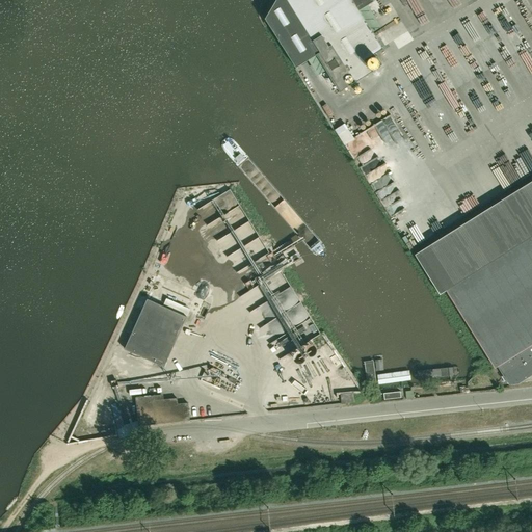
[(275,0),(265,19),(296,68),(317,54),(340,90),(349,85),(344,77),(350,73),(356,81),(381,65),(375,55),(373,57),(372,55),(383,48),(360,10),(374,2),(372,0),(275,0)]
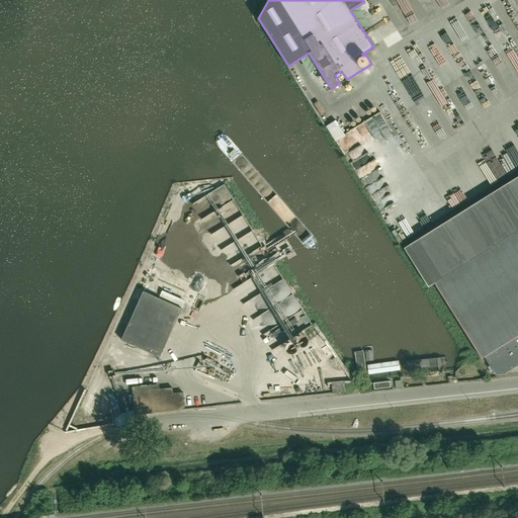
[(363,89),(371,108),(381,104),(372,85),(363,89)]
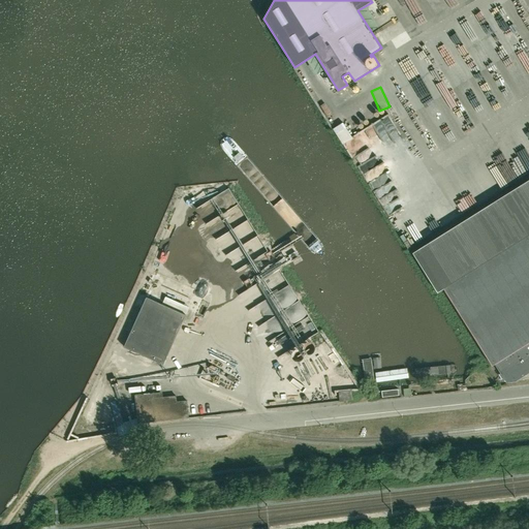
[(528,180),(411,254),(437,293),(443,289),(492,366),(495,365),(506,383),(516,382),(528,373),(528,180)]
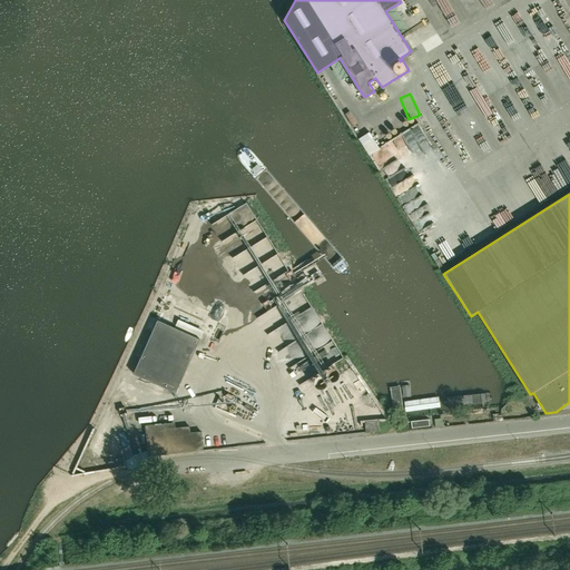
[(273,272),(277,268),(282,275),(292,268),(272,236),(256,245),(273,272)]
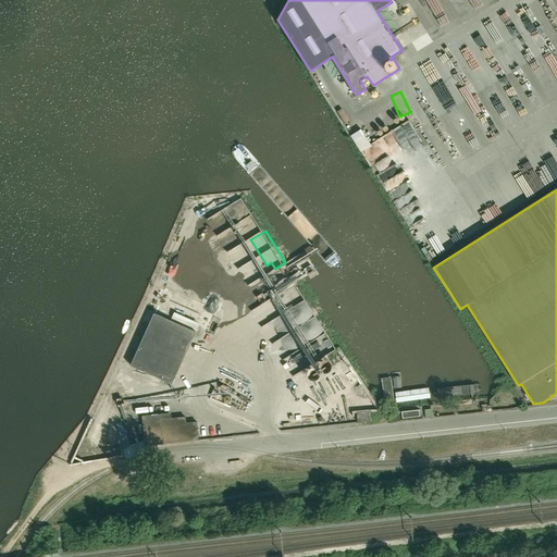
[(247,263),(256,284),(268,279),(259,258),(247,263)]
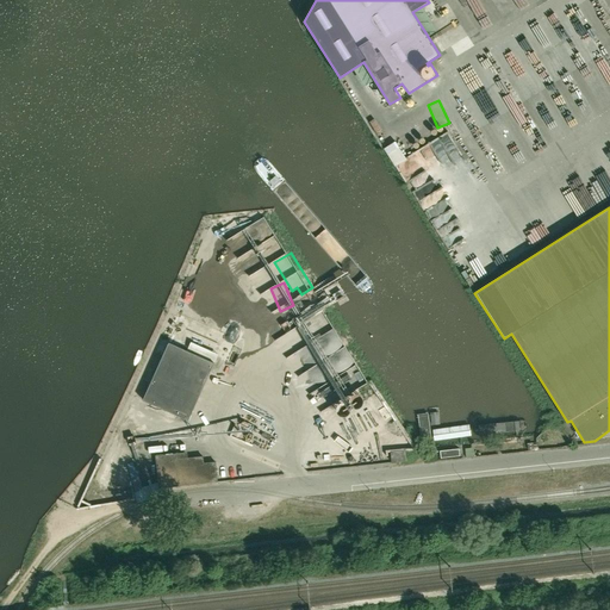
[(180,337),(187,321),(174,316),(167,332),(180,337)]
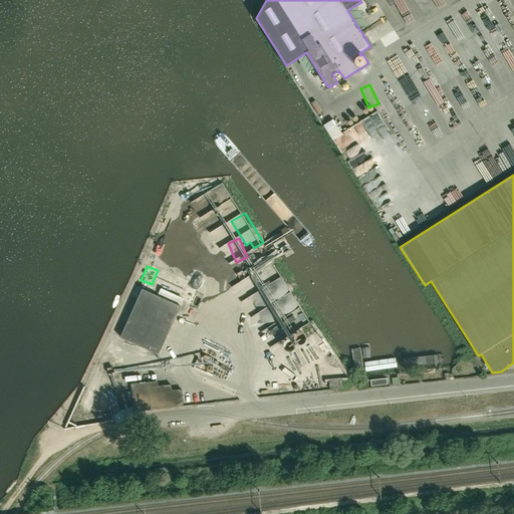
[(160,353),(165,342),(181,305),(143,288),(120,336),(160,353)]
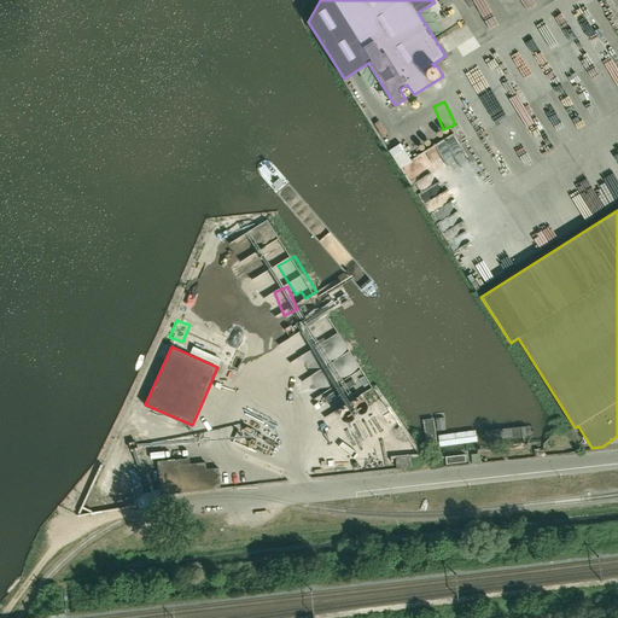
[(432,414),(431,418),(420,420),(413,435),(427,459),(429,470),(581,453),(560,419),(552,420),(544,438),(532,439),(531,425),(445,435),(441,414),(441,409),(432,409),(432,414)]
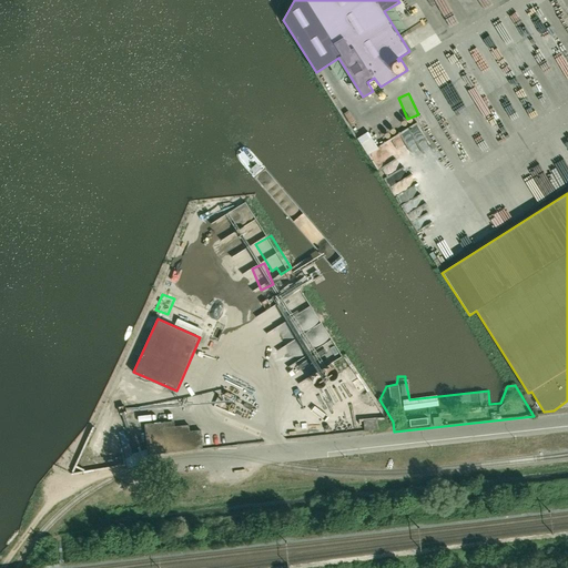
[(364,422),(365,430),(378,429),(377,421),(364,422)]
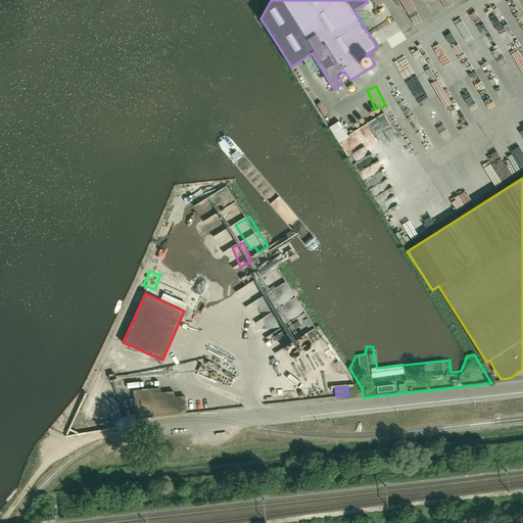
[(136,418),(186,413),(184,395),(175,396),(174,391),(158,392),(157,388),(134,391),(136,418)]
